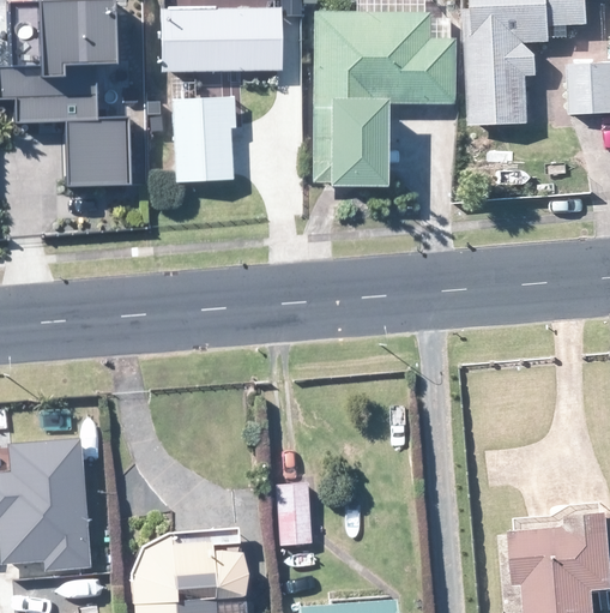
[(351,0),(351,10),(313,10),(312,181),(380,181),(380,102),(453,102),(453,38),(427,38),(427,11),(423,11),(423,0),(351,0)]
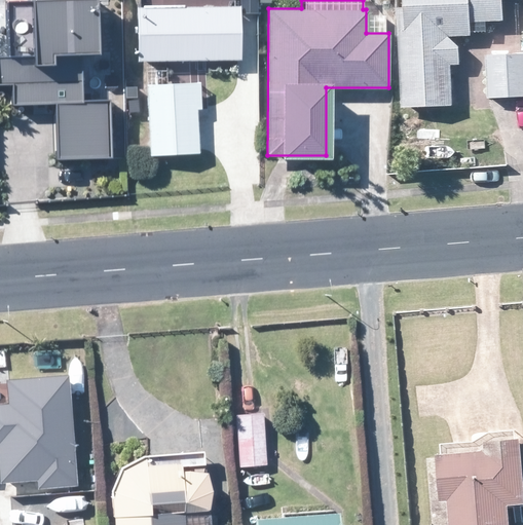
[(503,0),(405,0),(406,8),(399,8),(404,107),(454,105),(454,101),(452,65),(461,65),(461,46),(450,39),(450,36),(473,35),(473,32),(489,32),(488,21),(505,21),(503,0)]
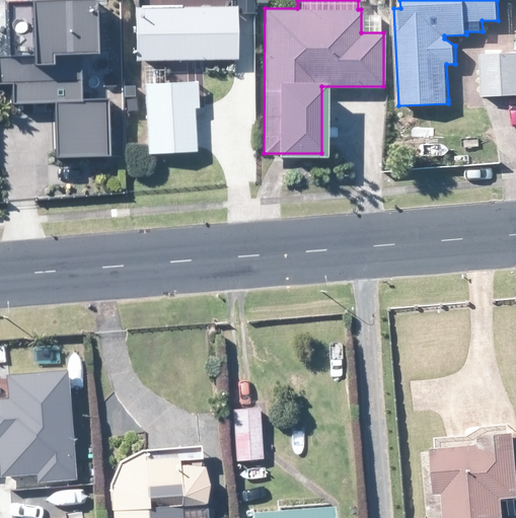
[(8,5),(9,53),(0,53),(0,85),(13,85),(14,103),(59,102),(60,162),(112,161),(109,102),(81,102),(80,58),(93,57),(92,3),(8,5)]
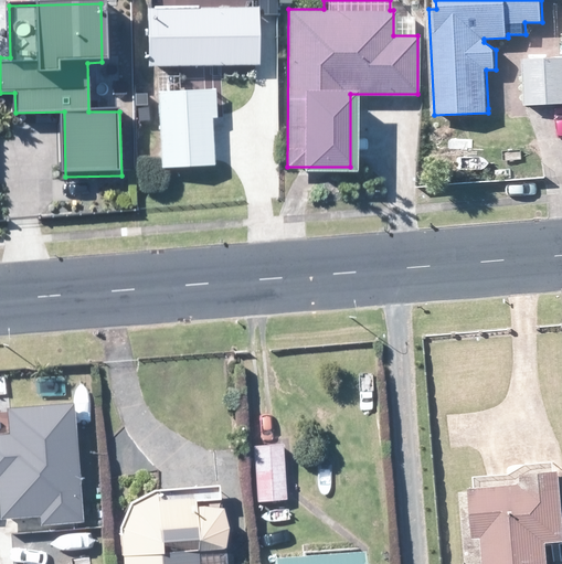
[(260,64),(258,20),(258,8),(251,7),(151,9),(146,9),(147,66),(161,66),(207,65),(213,65),(260,64)]
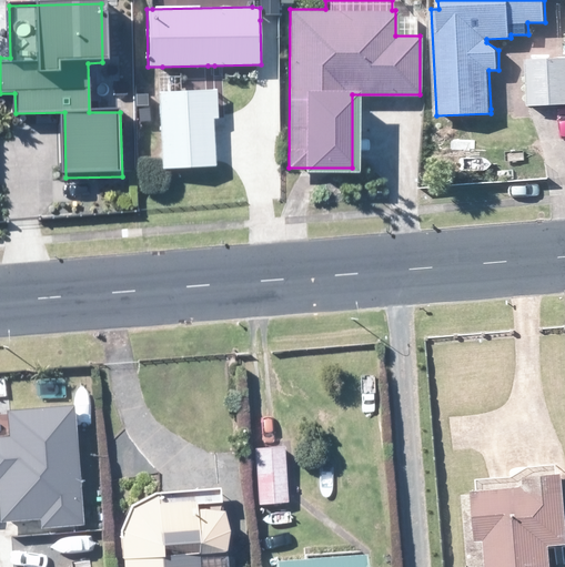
[(534,105),(564,103),(564,58),(528,61),(531,105),(534,105)]
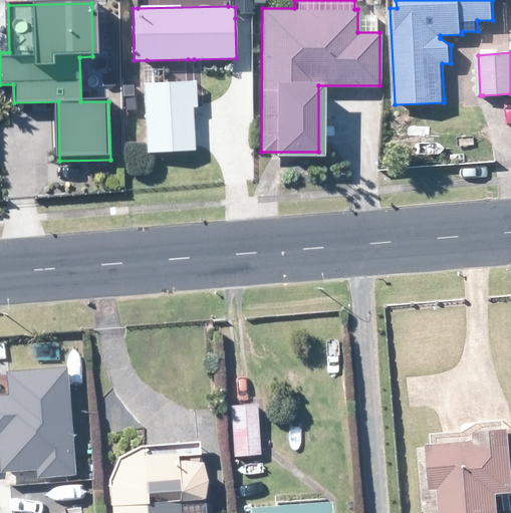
[(195,150),(195,144),(193,106),(197,106),(196,81),(165,82),(165,64),(147,65),(148,83),(143,83),(148,152),(195,150)]
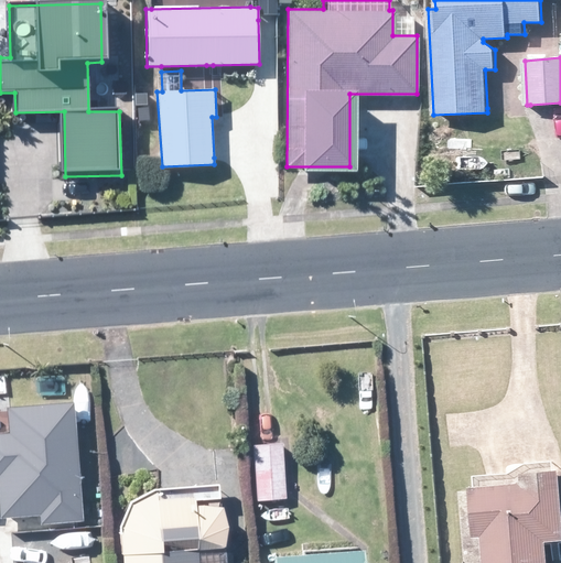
[(137,104),(149,104),(149,87),(137,87),(137,104)]
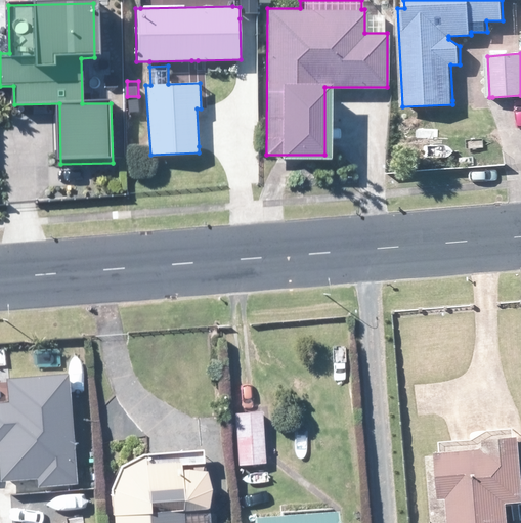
[(138,112),(138,99),(126,99),(125,112),(138,112)]
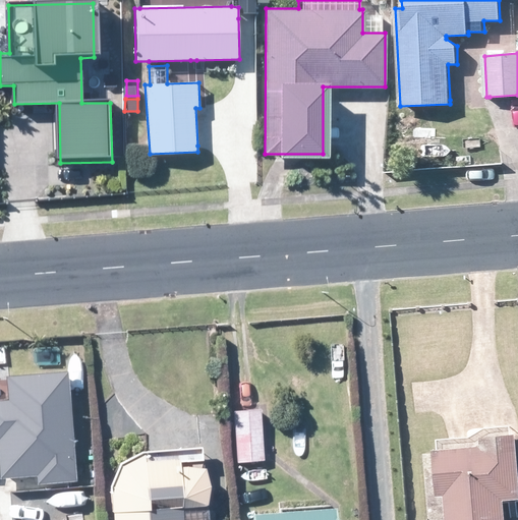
[(0,393),(0,455),(2,475),(42,472),(43,481),(74,478),(65,368),(1,373),(2,393),(0,393)]
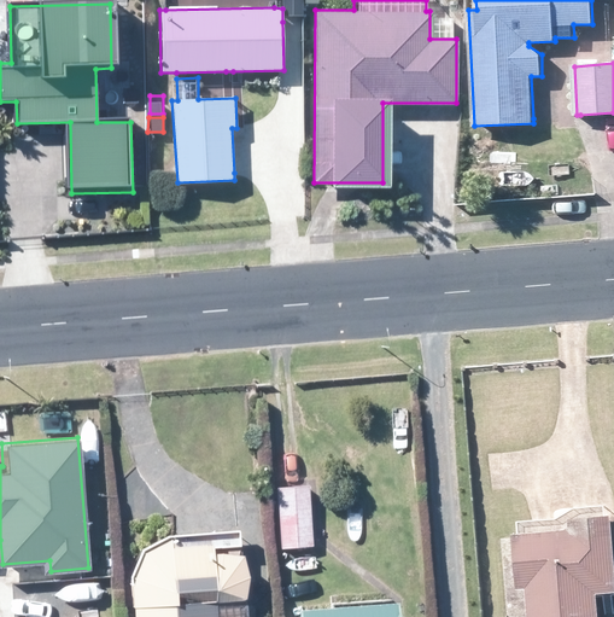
[(282,548),(314,546),(310,485),(296,487),(288,487),(278,488),(282,548)]
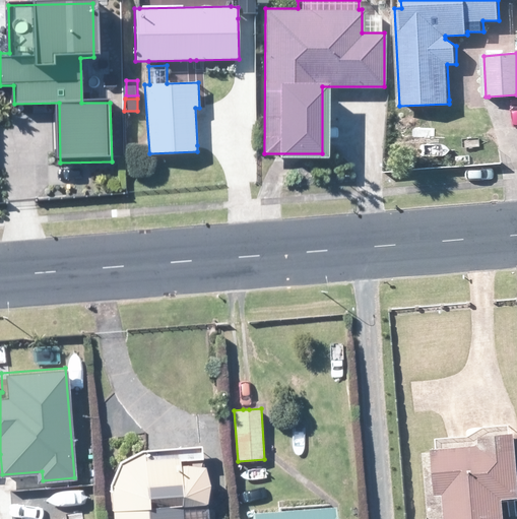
[(506,518),(505,498),(516,496),(516,433),(480,436),(481,445),(437,448),(433,448),(433,453),(436,495),(445,494),(446,518),(506,518)]
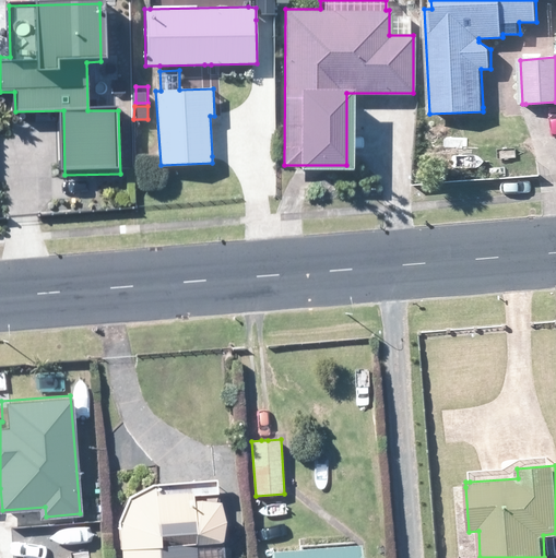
[(144,488),(129,499),(118,529),(119,557),(221,557),(220,533),(216,483),(144,488)]
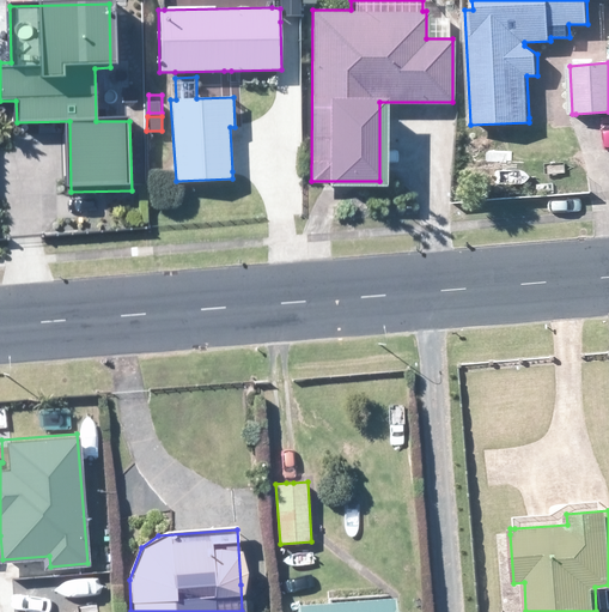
[(395,611),(394,599),(332,604),(296,606),(296,611),(395,611)]
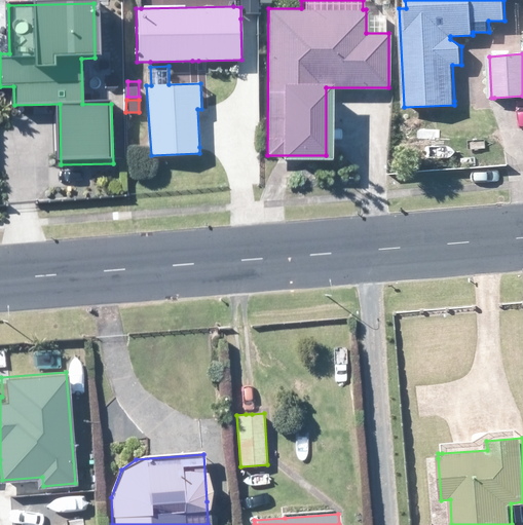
All buildings are outlined.
